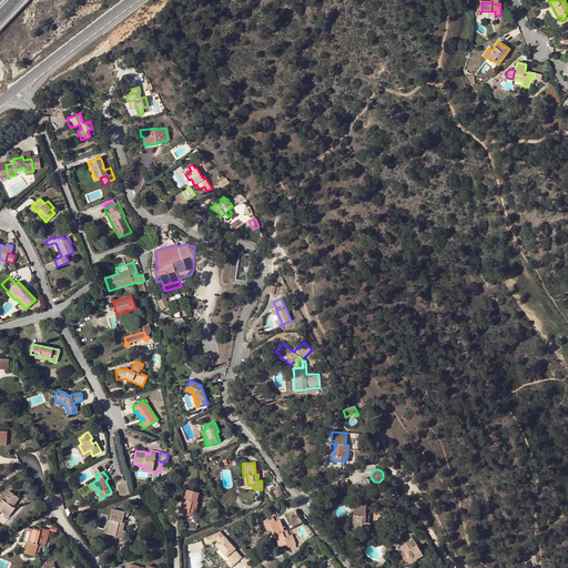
[(246,475),(243,475),(244,489),(253,488),(253,485),(247,485),(246,475)]
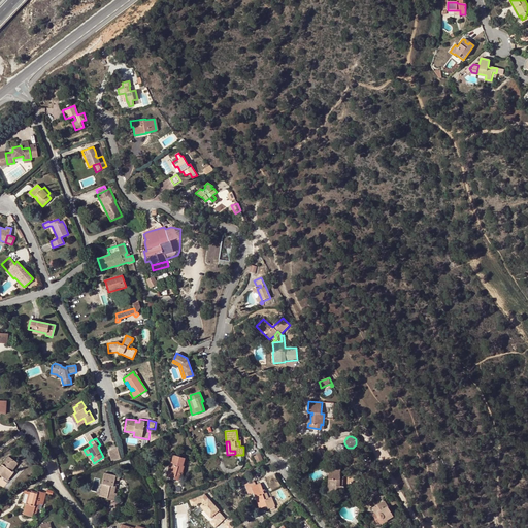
[(111,461),(122,458),(119,448),(108,451),(111,461)]
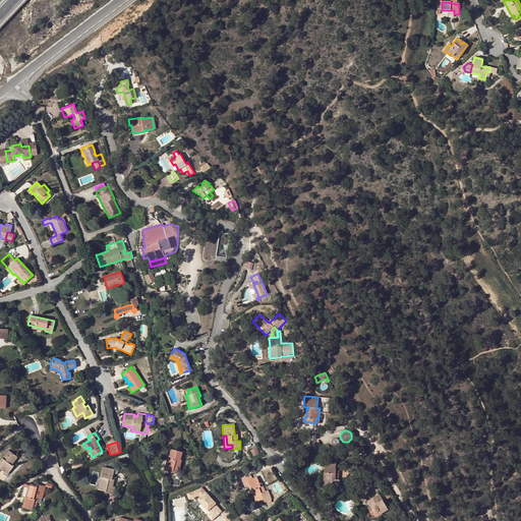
[(256,447),(249,450),(251,454),(253,457),(259,454),(256,447)]
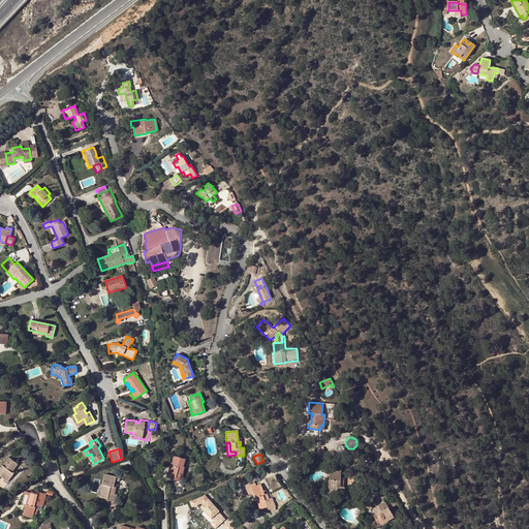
[(175,457),(172,466),(173,466),(169,476),(175,477),(174,479),(179,481),(181,474),(182,475),(185,467),(183,467),(185,460),(175,457)]
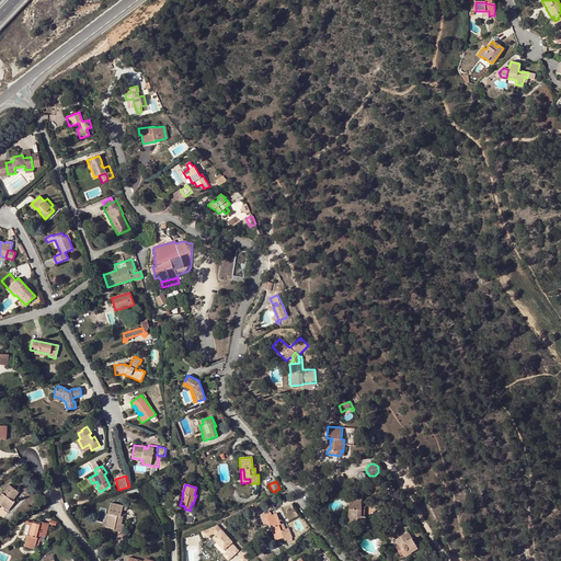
[(0,504),(1,503),(9,508),(14,502),(12,500),(19,492),(9,485),(2,494),(2,493),(0,495),(0,504)]
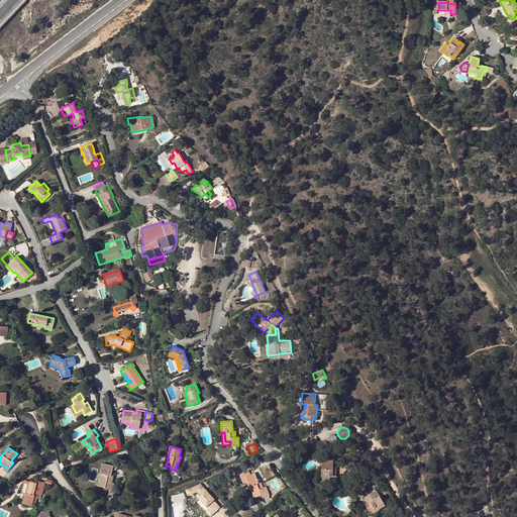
[(336,484),(337,471),(336,471),(334,471),(335,459),(334,459),(334,452),(325,452),(325,459),(322,458),(321,470),(323,470),(323,480),(329,480),(329,483),(329,484),(336,484)]
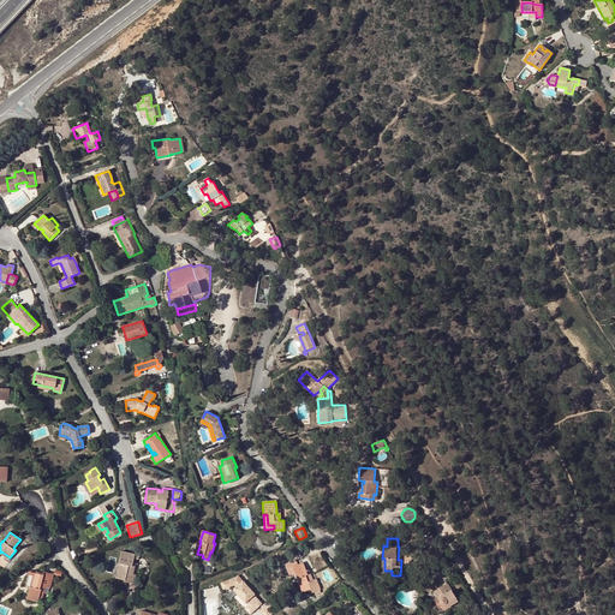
[(121,551),(118,563),(121,563),(118,574),(125,577),(125,580),(124,581),(133,584),(136,574),(132,574),(133,567),(131,566),(132,563),(133,559),(138,560),(139,555),(121,551)]
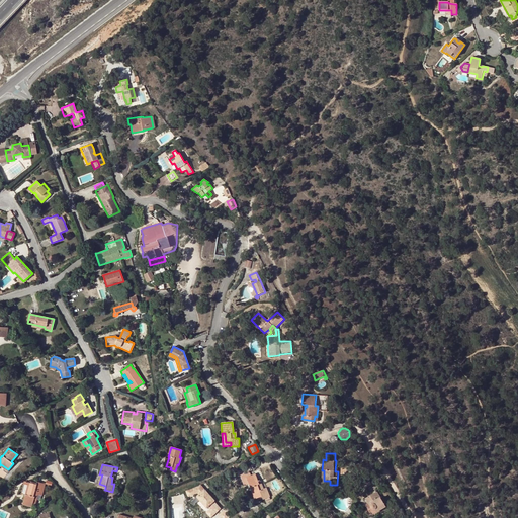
[(328,484),(330,484),(330,481),(324,481),(324,470),(322,470),(321,483),(323,484),(328,484)]
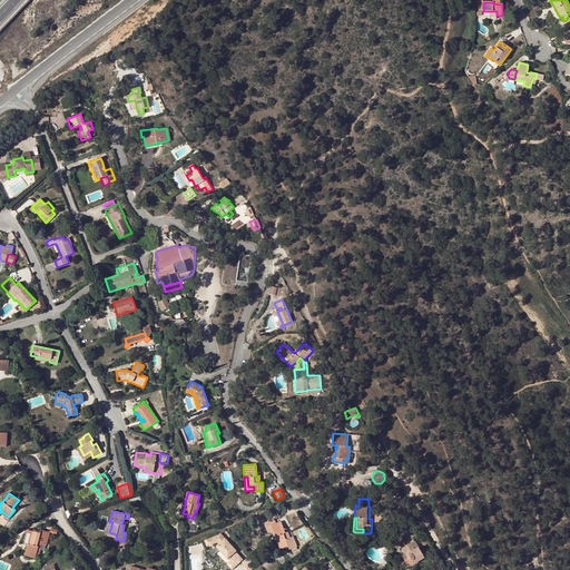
[(112,522),(109,522),(106,536),(116,538),(116,534),(109,532),(112,522)]
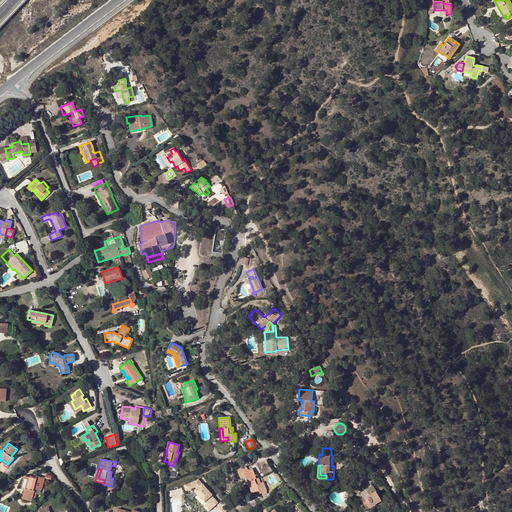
[(262,495),(267,493),(263,482),(262,482),(258,484),(255,476),(252,469),(242,473),(250,493),(258,490),(259,494),(261,493),(262,495)]
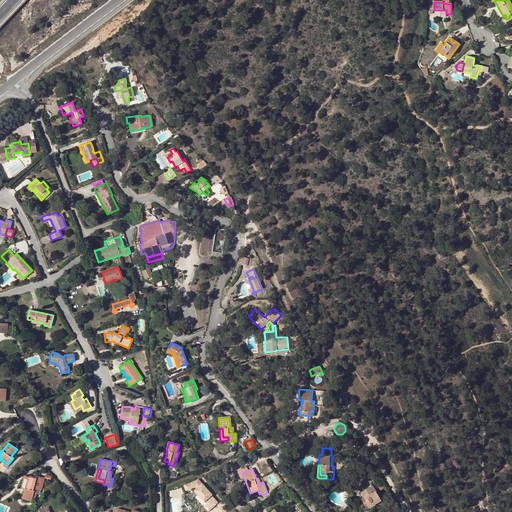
[(30,477),(24,476),(21,488),(25,489),(27,489),(30,477)]
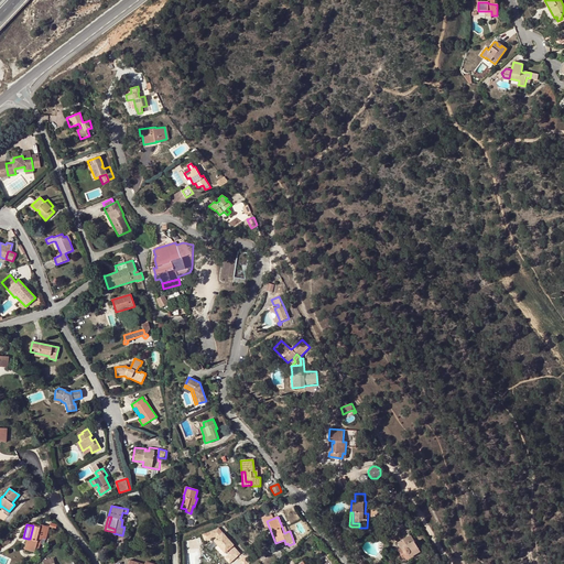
[(39,528),(33,525),(30,539),(28,539),(24,550),(34,552),(36,543),(39,544),(41,535),(45,537),(46,537),(49,527),(40,524),(39,528)]
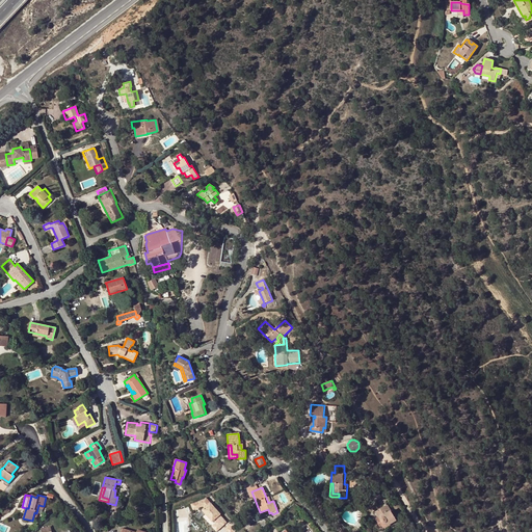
[(206,498),(190,504),(193,510),(203,507),(204,508),(202,510),(212,523),(214,520),(216,523),(220,528),(225,523),(219,515),(220,514),(206,498)]
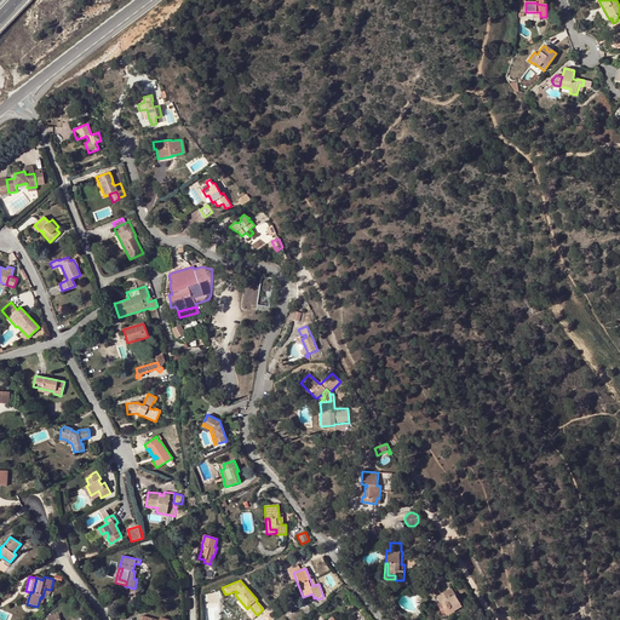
[(455,613),(463,608),(458,600),(455,595),(451,589),(437,596),(441,602),(437,604),(440,608),(437,609),(436,610),(436,613),(436,614),(436,615),(438,618),(438,619),(440,619),(441,619),(443,619),(445,619),(447,618),(455,613)]
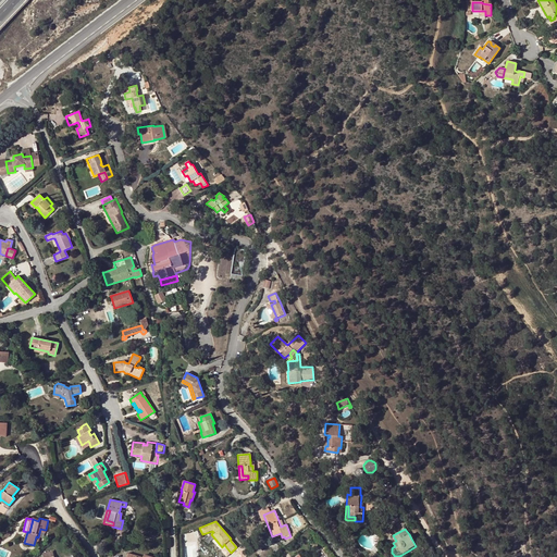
[(375,546),(374,545),(371,548),(371,549),(375,554),(380,549),(375,546)]
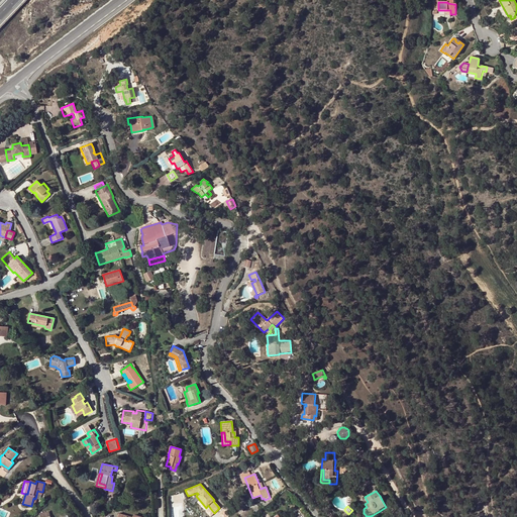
[(210,508),(206,512),(210,516),(214,513),(210,508)]
